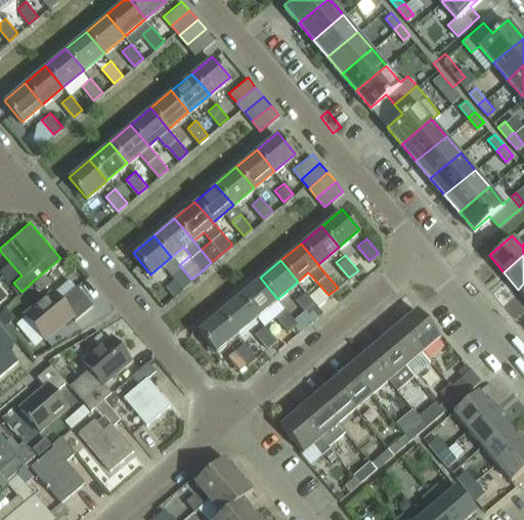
[(182,287),(191,279),(179,265),(170,272),(182,287)]
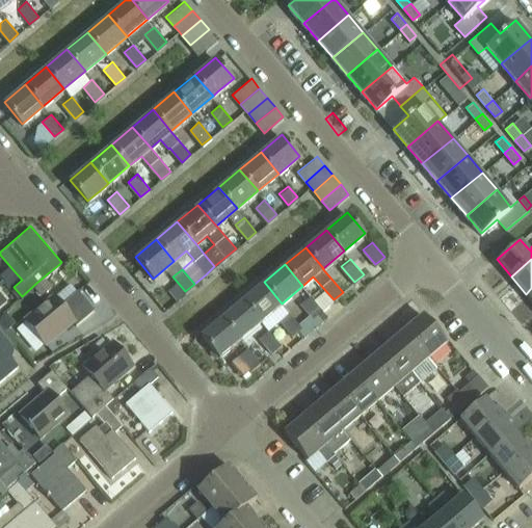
[(264,282),(242,299),(261,321),(282,304),(264,282)]
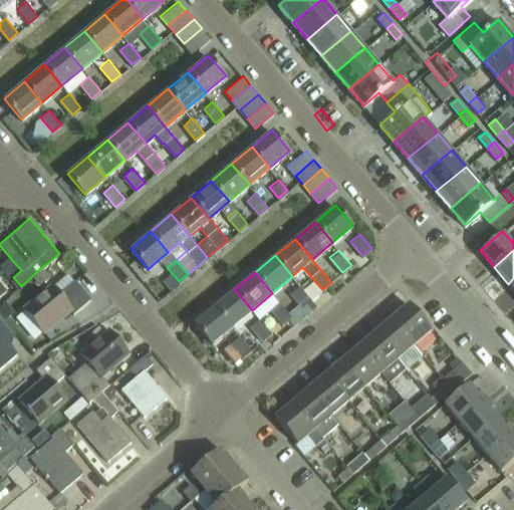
[(36,297),(24,307),(43,330),(71,306),(75,310),(88,299),(90,297),(75,279),(58,293),(51,284),(36,297)]
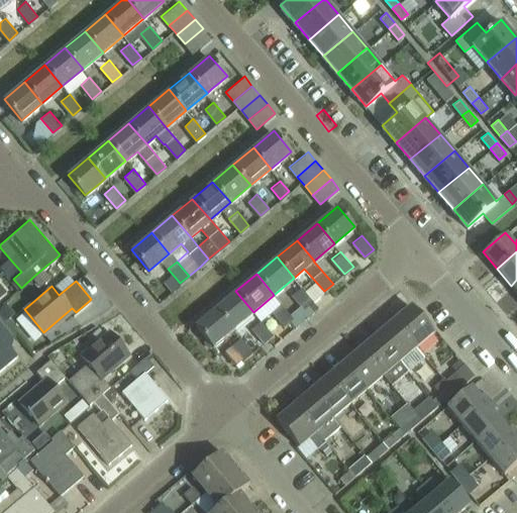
[(0,302),(10,294),(0,283),(0,302)]
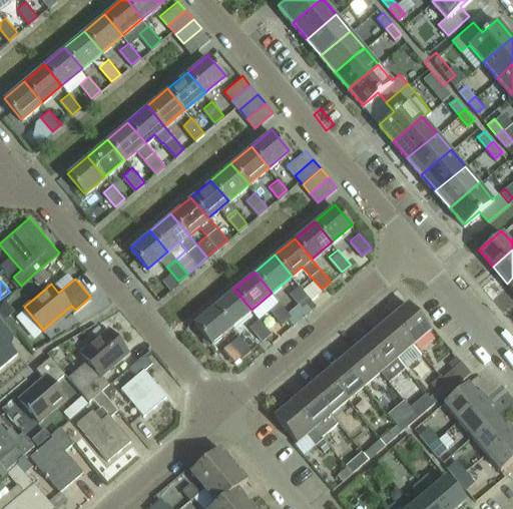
[(302,288),(299,284),(290,292),(302,306),(311,298),(302,288)]
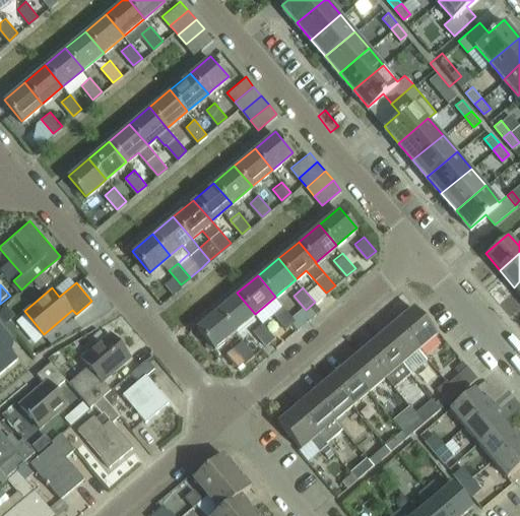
[(235,330),(255,314),(237,293),(216,310),(235,330)]
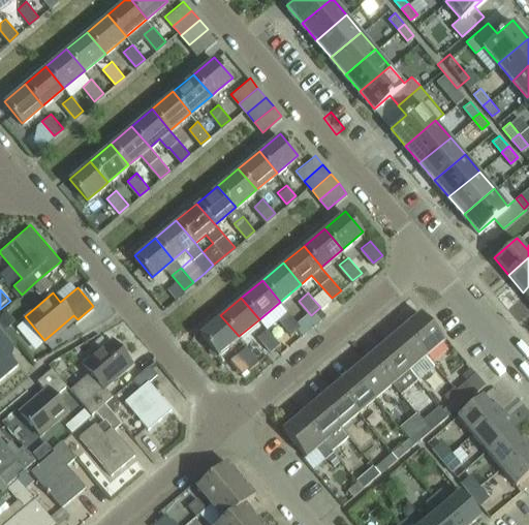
[(287,310),(278,317),(290,333),(300,325),(287,310)]
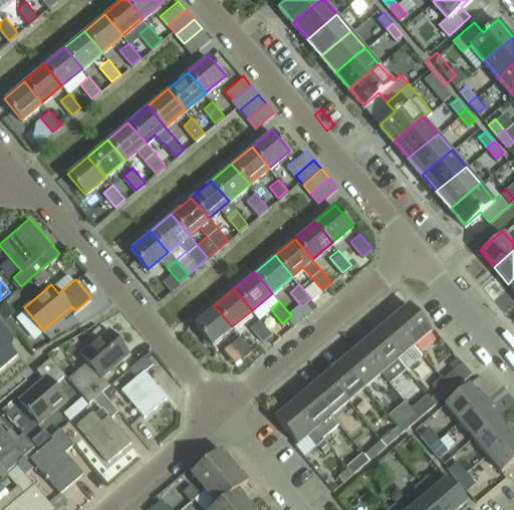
[(414,343),(415,342),(431,328),(409,302),(391,316),(414,343)]
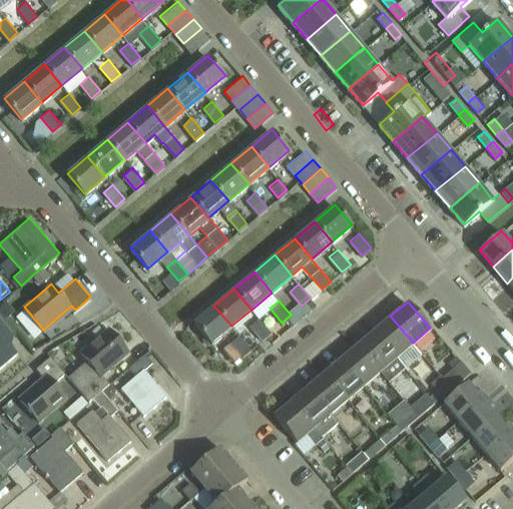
[(211,343),(231,326),(213,306),(193,323),(211,343)]
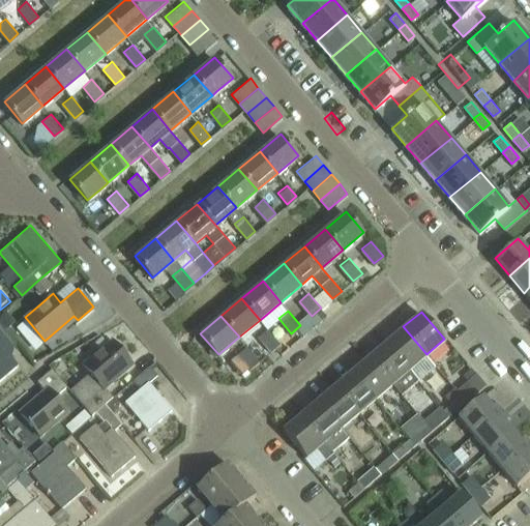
[(0,378),(18,362),(5,348),(15,340),(0,323),(0,378)]
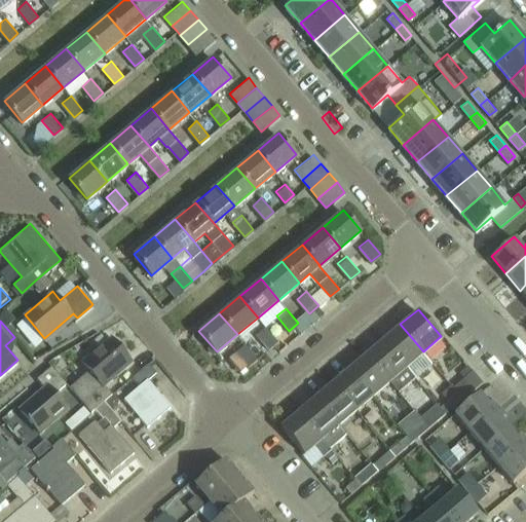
[(415,377),(431,363),(423,351),(400,324),(383,338),(406,366),(415,377)]
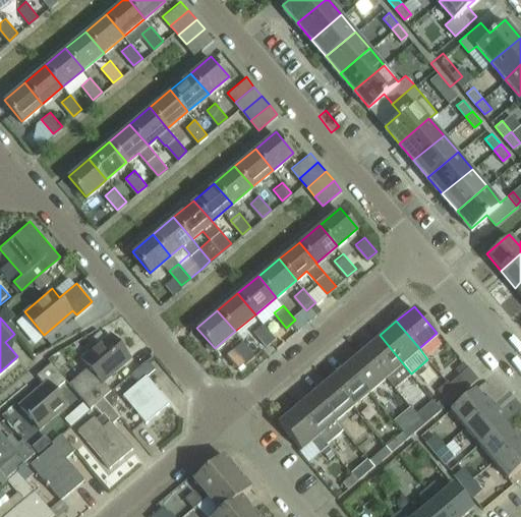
[(266,344),(275,337),(263,323),(253,330),(266,344)]
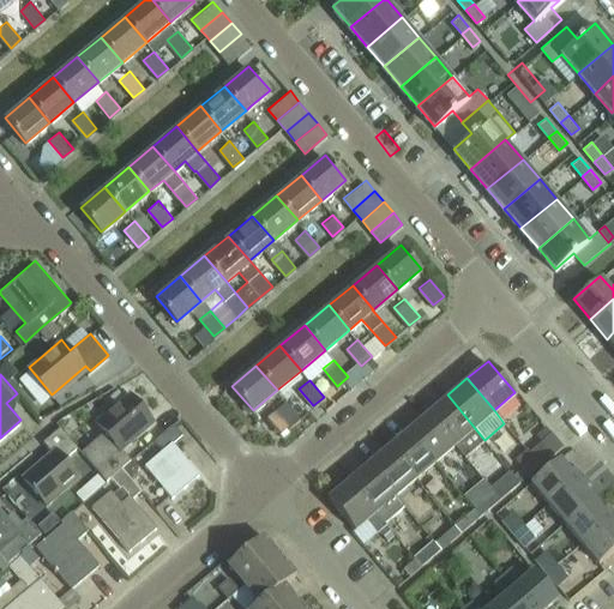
[(112,474),(120,466),(130,458),(120,446),(150,421),(127,395),(97,421),(104,429),(80,450),(106,478),(112,474)]
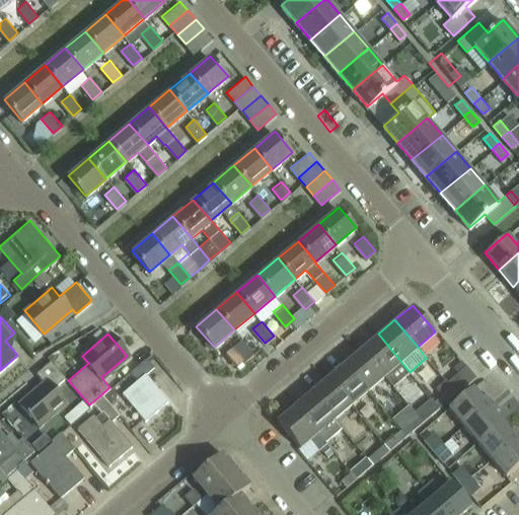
[(378,334),(361,348),(384,375),(393,385),(410,372),(400,361),(378,334)]
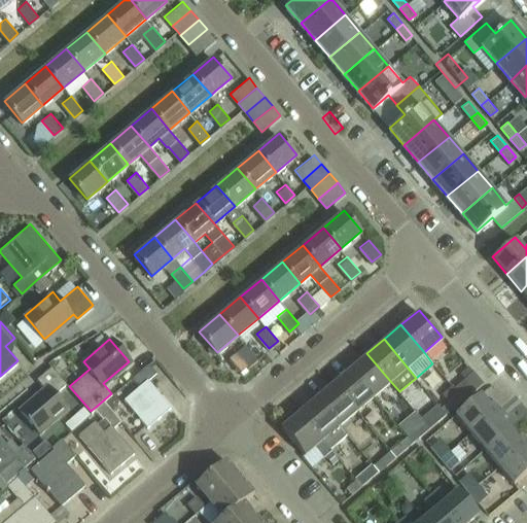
[(248,365),(257,358),(245,343),(237,351),(248,365)]
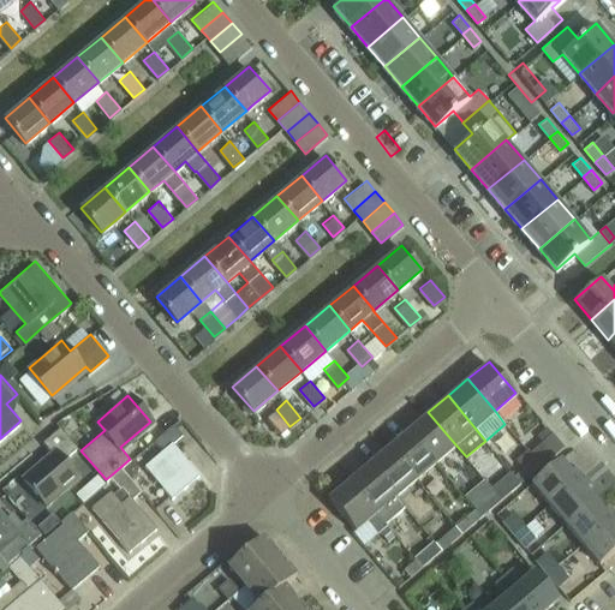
[(60,412),(66,424),(83,417),(78,405),(60,412)]
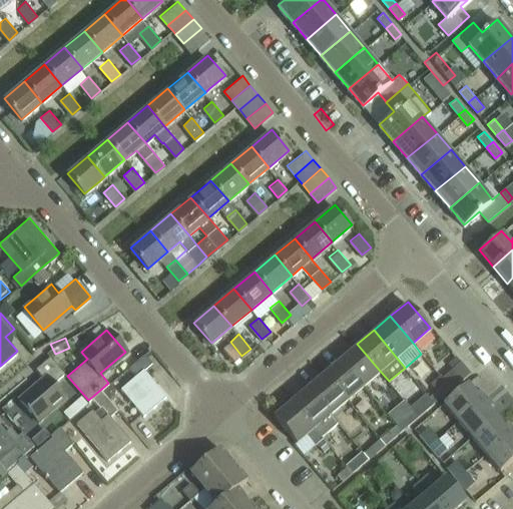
[(471,359),(482,349),(475,341),(464,351),(471,359)]
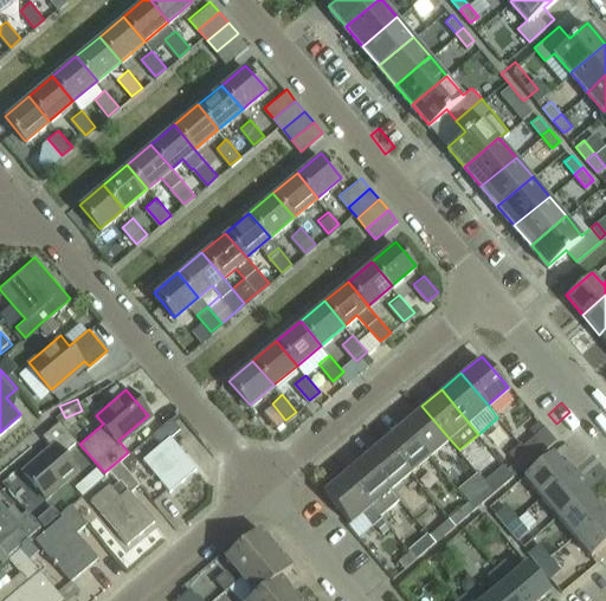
[(274,426),(283,419),(270,404),(262,411),(274,426)]
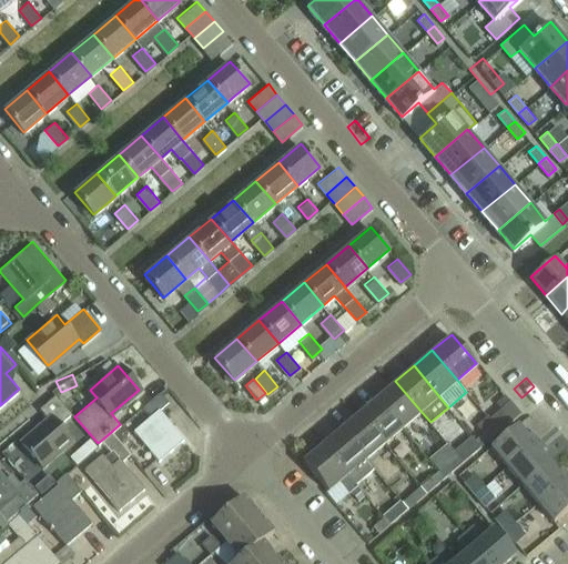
[(402,426),(421,411),(395,381),(377,396),(402,426)]
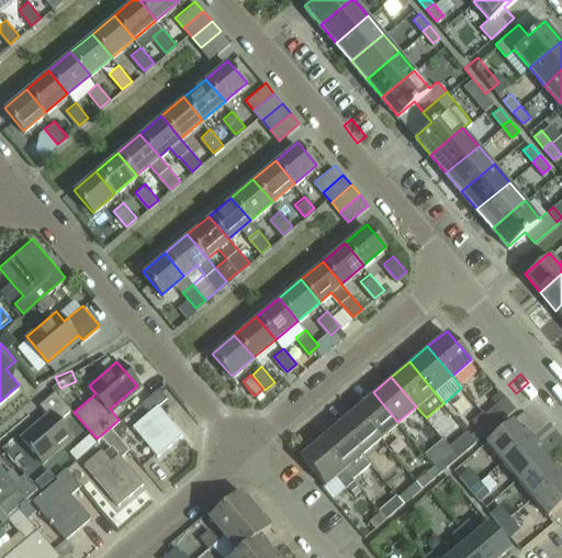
[(157,454),(182,433),(158,404),(167,397),(158,387),(139,402),(147,411),(132,425),(143,437),(157,454)]
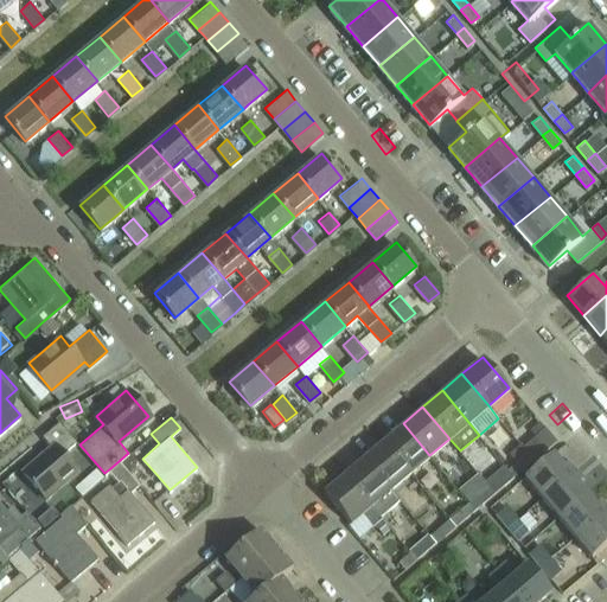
[(46,498),(77,471),(69,461),(62,453),(71,443),(70,442),(74,439),(58,421),(43,435),(51,446),(23,471),(37,488),(46,498)]
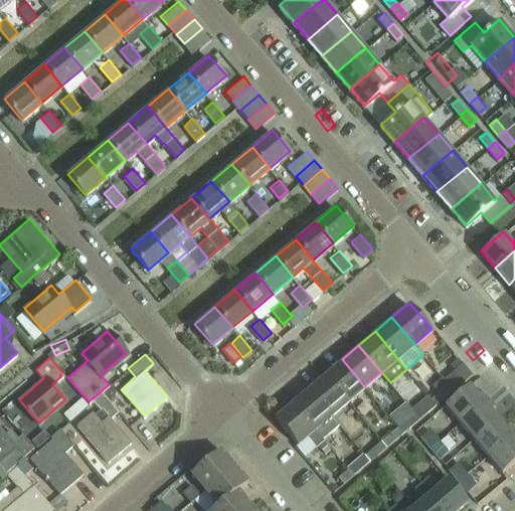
[(348,400),(364,386),(342,359),(325,373),(348,400)]
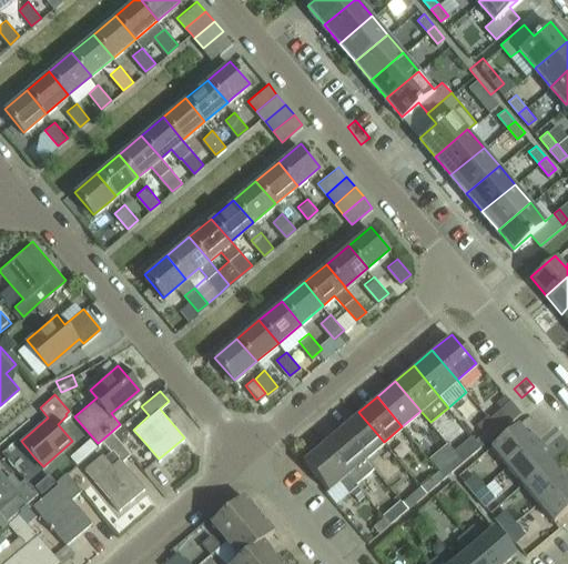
[(498,430),(520,411),(510,399),(488,416),(498,430)]
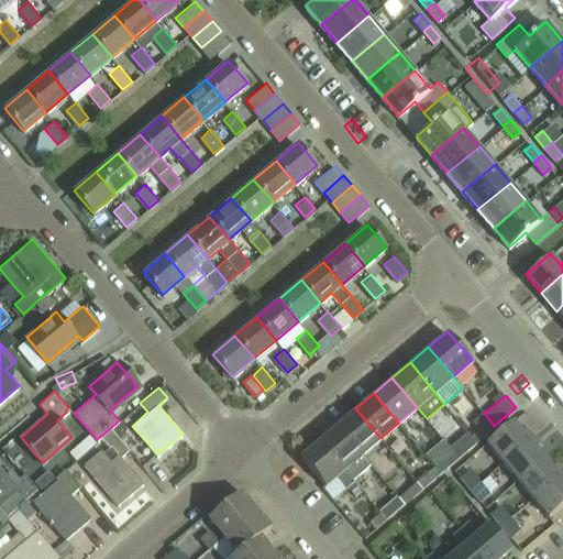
[(362,453),(381,438),(355,408),(337,424),(362,453)]
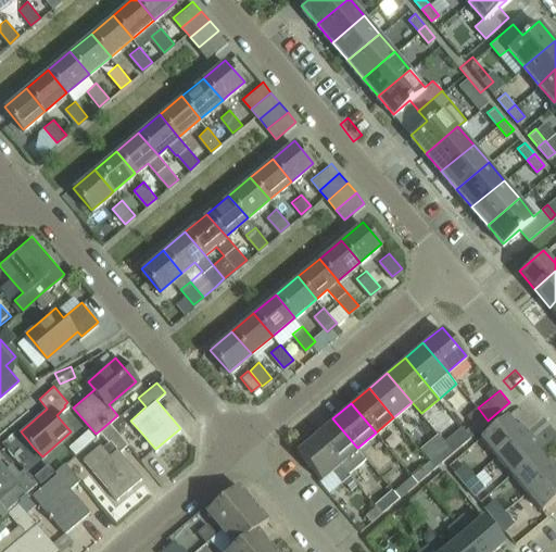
[(465,429),(470,436),(488,421),(478,408),(476,405),(466,413),(474,422),(465,429)]
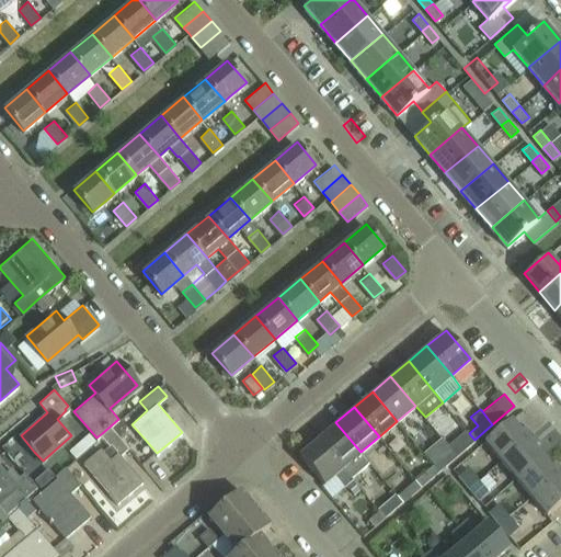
[(519,428),(511,417),(484,440),(500,457),(531,431),(525,423),(519,428)]
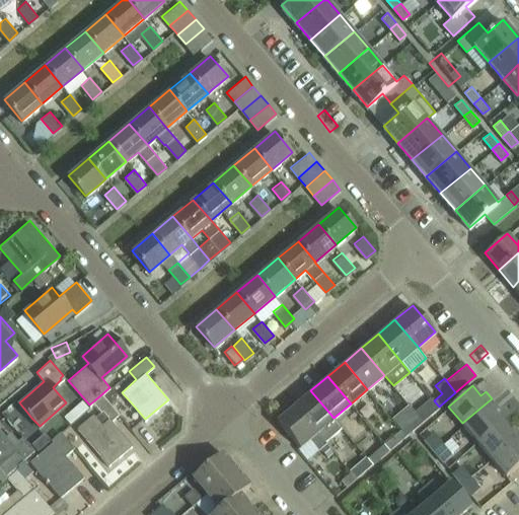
[(323,440),(324,440),(341,426),(334,418),(310,390),(294,406),(323,440)]
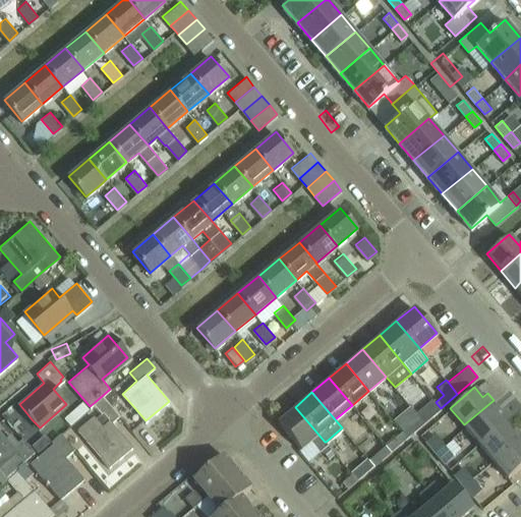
[(111,421),(119,415),(102,396),(95,402),(102,411),(96,416),(94,414),(77,428),(109,466),(132,446),(111,421)]
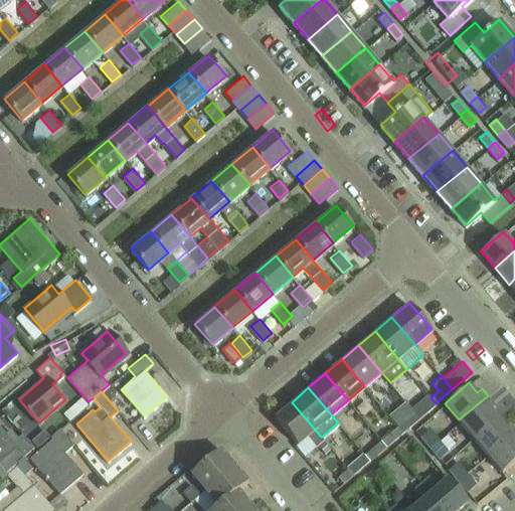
[(426,393),(410,407),(414,411),(419,416),(426,410),(436,403),(431,397),(426,393)]
